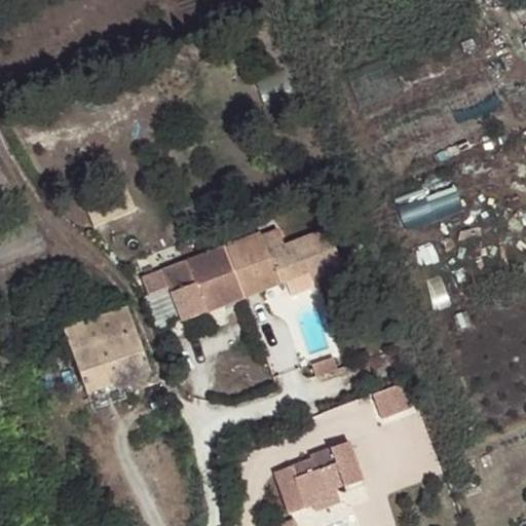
[(455,175),(398,195),(410,228),(467,208),(455,175)]
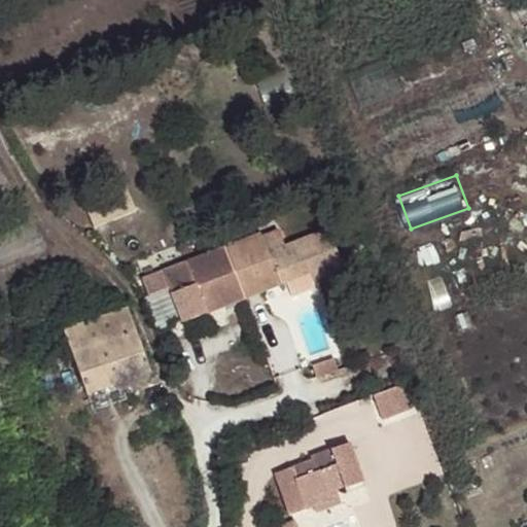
[(125,194),(89,208),(94,223),(131,210),(125,194)]
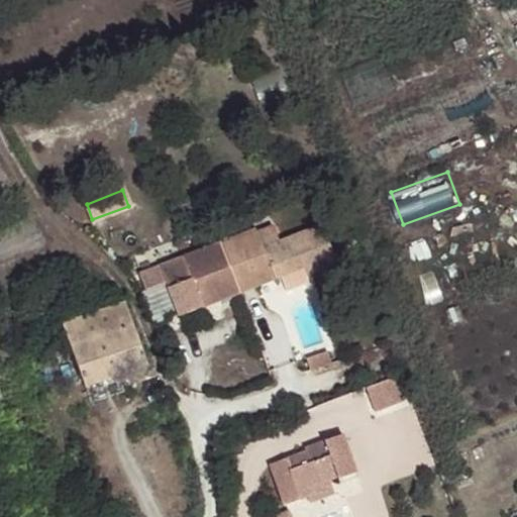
[(255,230),(221,243),(239,293),(281,277),(302,268),(305,275),(336,265),(321,226),(280,242),(273,225),(256,232),(255,230)]
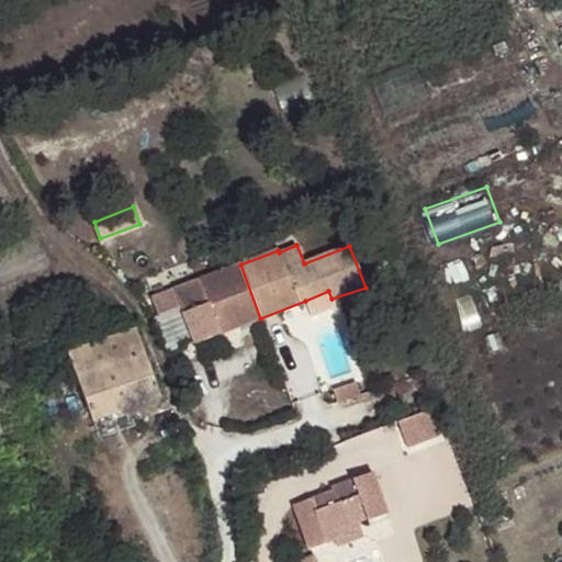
[(260,318),(240,265),(152,299),(158,316),(182,308),(193,338),(195,341),(260,318)]
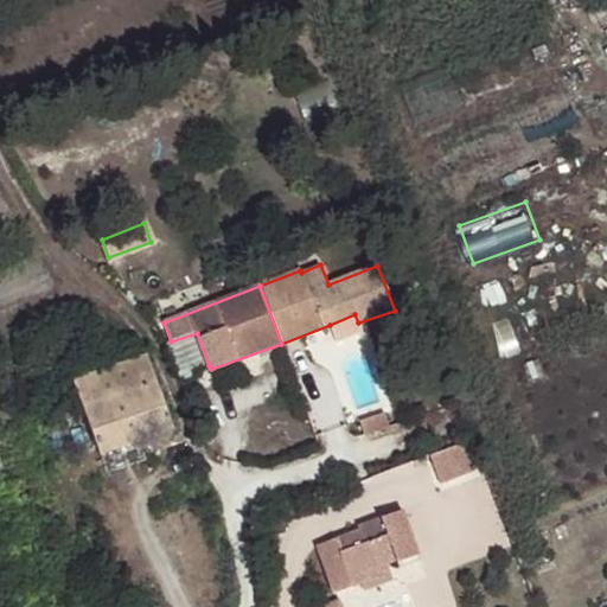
[(360,330),(358,323),(355,314),(330,325),(334,339),(360,330)]
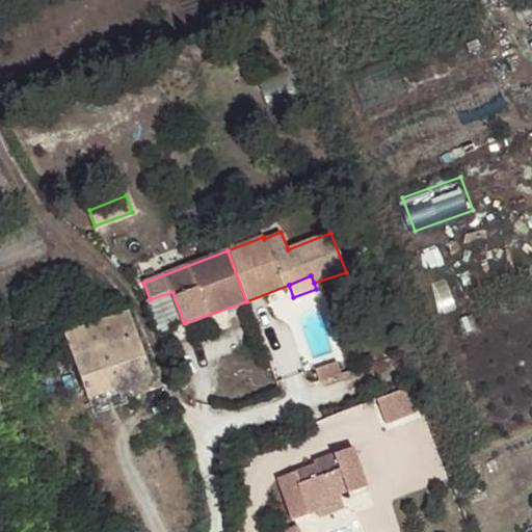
[(173,292),(150,299),(145,301),(157,330),(183,320),(173,292)]
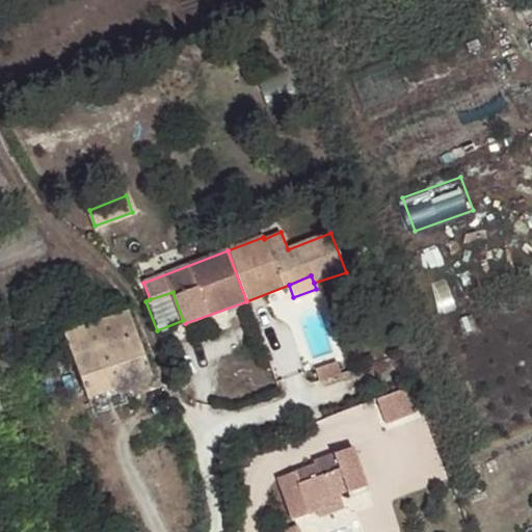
[(129,313),(99,322),(123,386),(153,375),(129,313)]
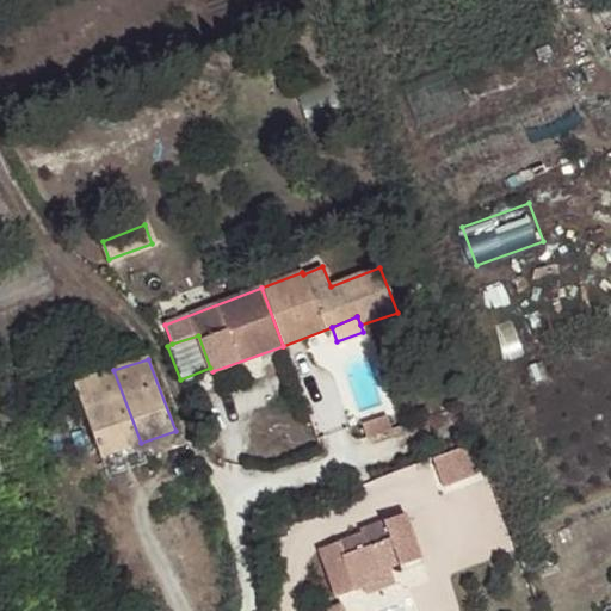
[(141,443),(113,370),(74,383),(100,456),(141,443)]
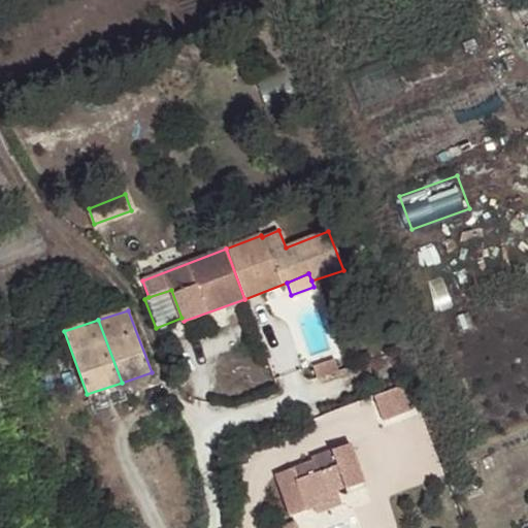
[(402,387),(373,396),(377,416),(406,408),(402,387)]
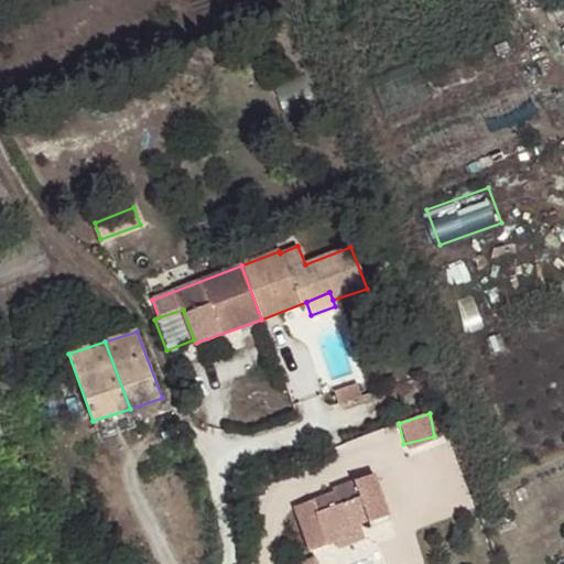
[(324,505),(322,497),(294,507),(310,550),(336,541),(334,534),(358,525),(367,521),(369,523),(388,517),(387,512),(379,491),(373,475),(332,489),(334,492),(336,500),(324,505)]
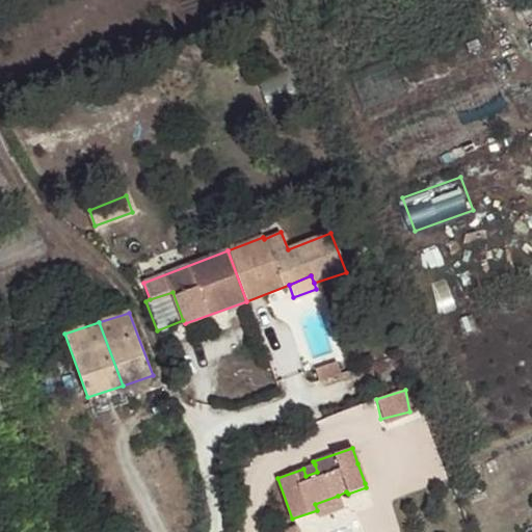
[(373,459),(357,463),(365,483),(379,478),(373,459)]
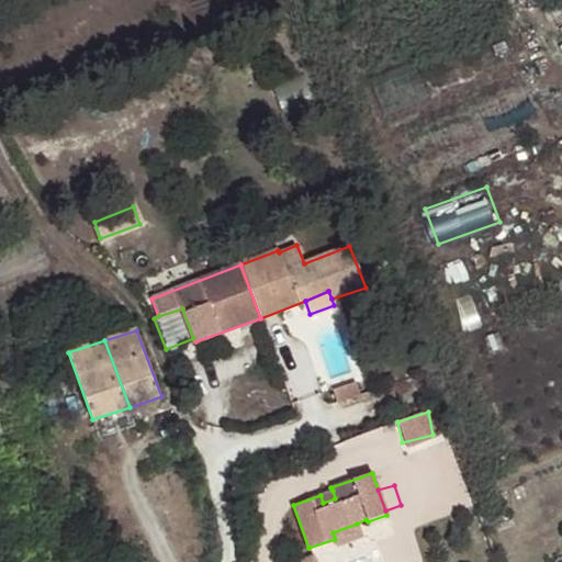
[(333,491),(321,495),(323,503),(335,498),(333,491)]
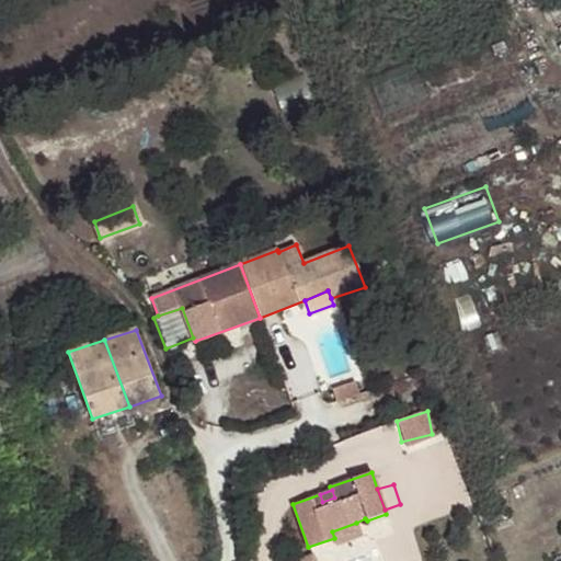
[(332,531),(334,538),(335,544),(359,536),(356,523),(332,531)]
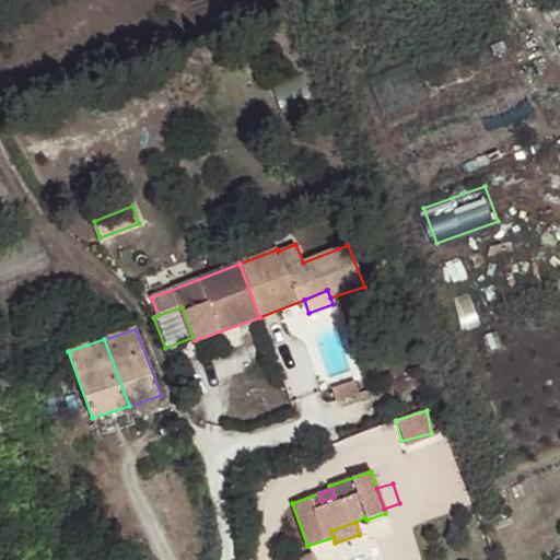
[(291,558),(292,559),(319,559),(317,549),(291,558)]
